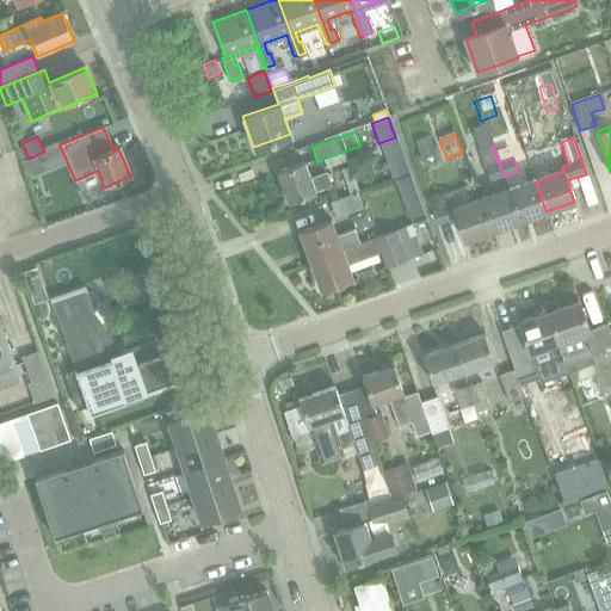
[(480,149),(491,181),(504,177),(492,146),(480,149)]
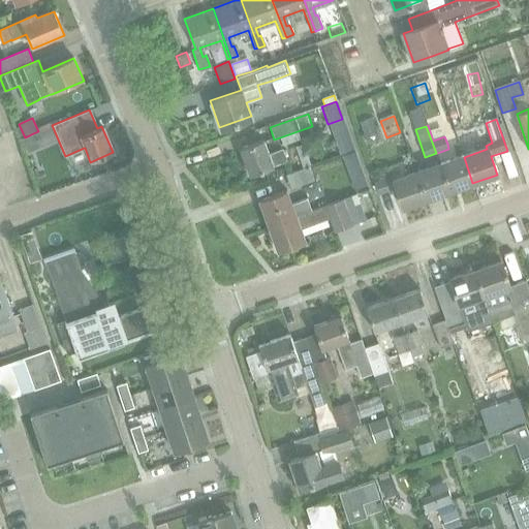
[(25,137),(23,138),(28,151),(38,147),(33,133),(25,137)]
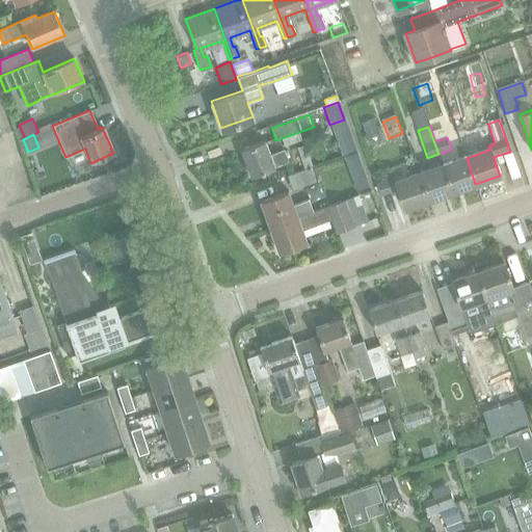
[(251,177),(271,169),(290,163),(285,151),(270,156),(264,139),(240,149),(251,177)]
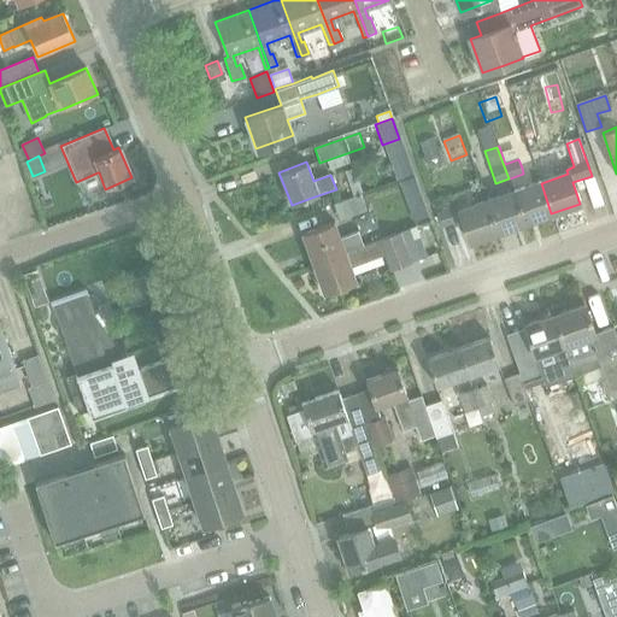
[(415,177),(399,183),(404,193),(418,188),(415,177)]
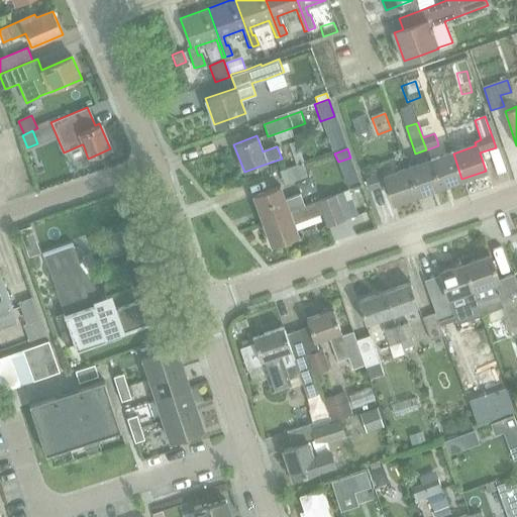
[(461,179),(453,153),(430,162),(439,187),(461,179)]
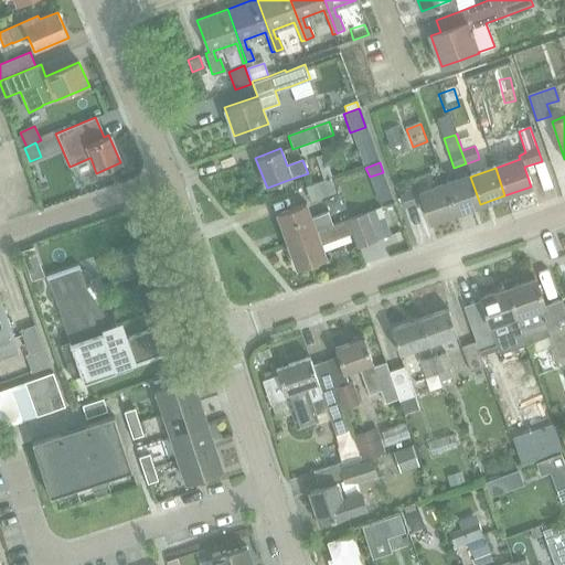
[(445,185),(455,213),(480,204),(470,177),(458,181),(445,185)]
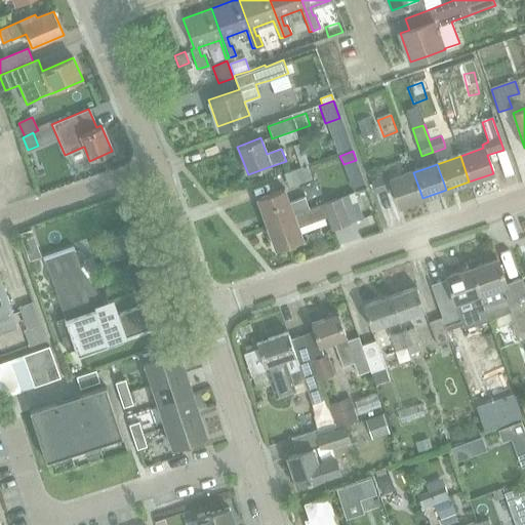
[(288,189),(296,186),(300,197),(317,191),(308,166),(283,175),(288,189)]
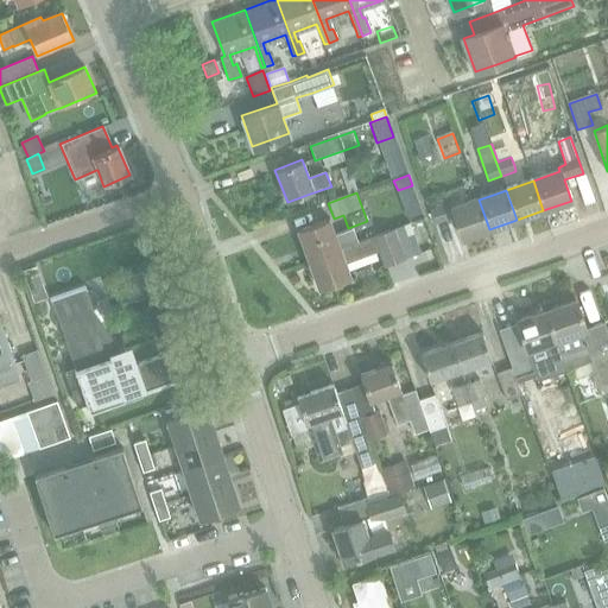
[(430,211),(435,225),(454,219),(461,239),(489,229),(479,200),(451,209),(450,204),(430,211)]
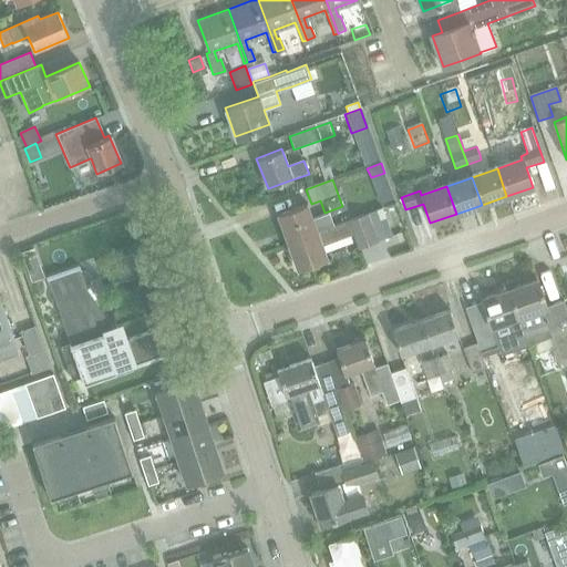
[(278,215),(288,243),(316,233),(307,205),(278,215)]
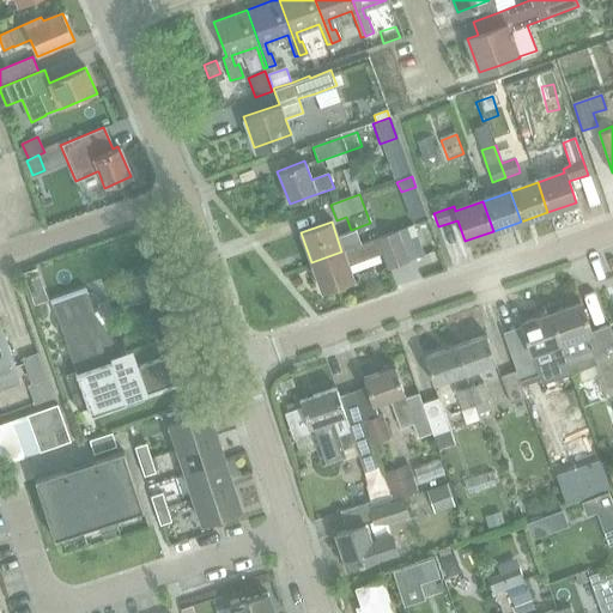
[(341,252),(311,262),(322,292),(353,281),(349,267),(382,255),(387,269),(424,256),(413,226),(341,252)]
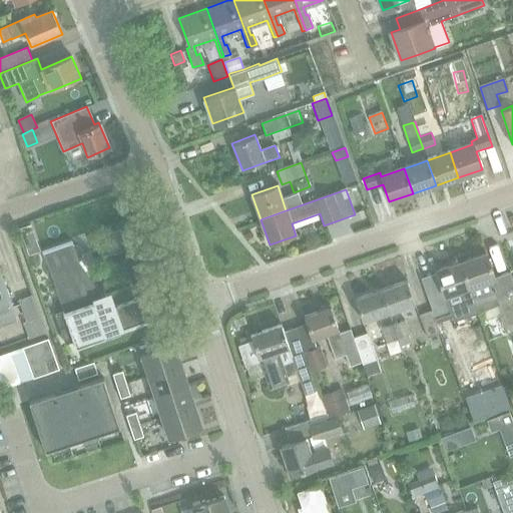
[(30,224),(19,228),(28,254),(39,250),(30,224)]
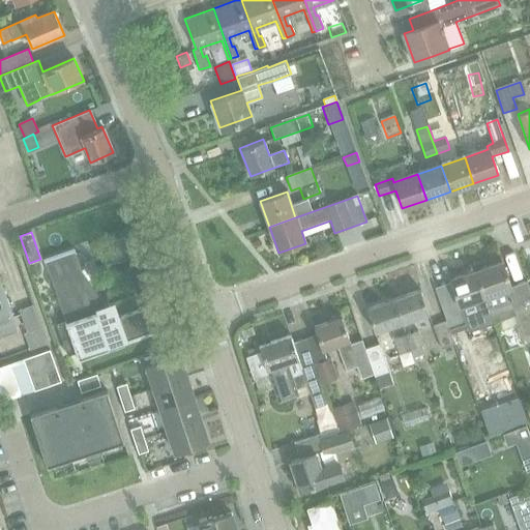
[(43,261),(51,281),(65,323),(87,316),(72,272),(80,269),(82,267),(84,265),(84,262),(84,259),(82,256),(80,255),(77,253),(75,253),(74,249),(43,261)]
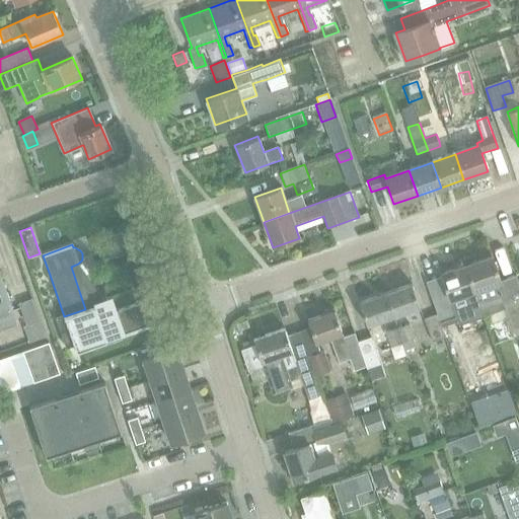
[(466,266),(475,292),(487,324),(508,317),(515,338),(518,336),(518,287),(515,276),(500,281),(492,256),(466,266)]
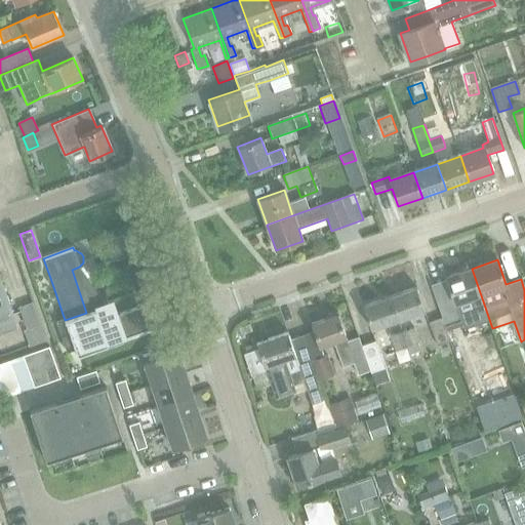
[(481,295),(472,269),(445,278),(446,279),(431,285),(442,319),(449,340),(471,332),(467,322),(462,324),(455,304),(481,295)]
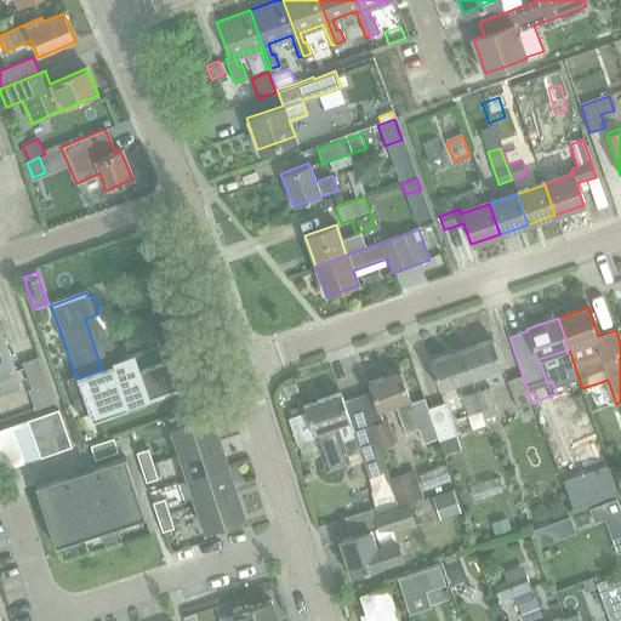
[(0,380),(15,375),(5,347),(0,334),(0,380)]
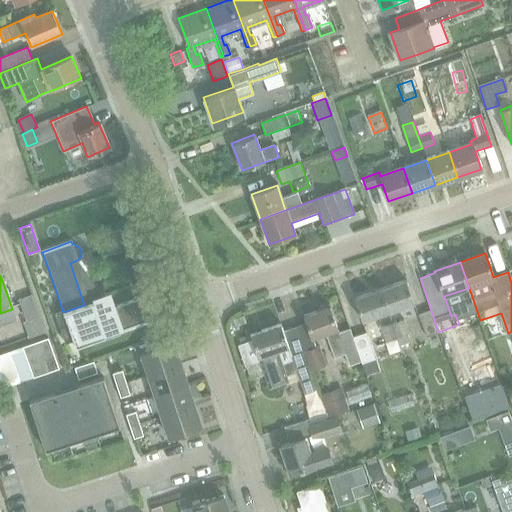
[(405,281),(380,290),(387,312),(413,303),(405,281)]
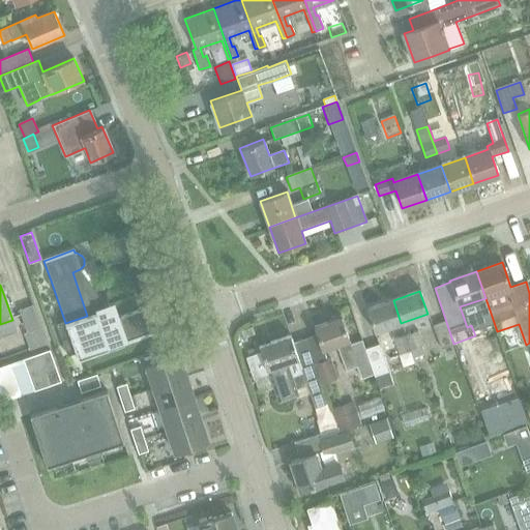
[(366,310),(373,328),(374,332),(401,323),(393,300),(366,310)]
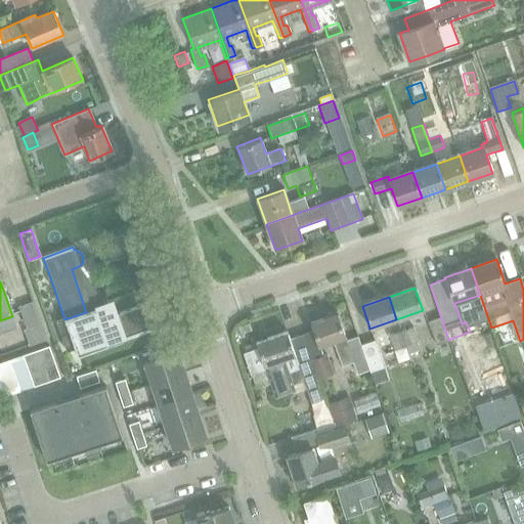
[(19,307),(28,330),(25,331),(31,347),(46,342),(34,303),(19,307)]
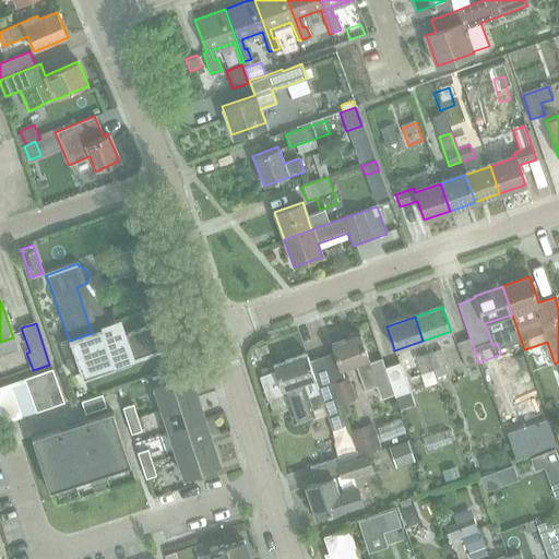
[(99,330),(92,333),(69,341),(70,343),(62,346),(73,376),(81,373),(83,377),(167,348),(158,323),(104,342),(99,330)]
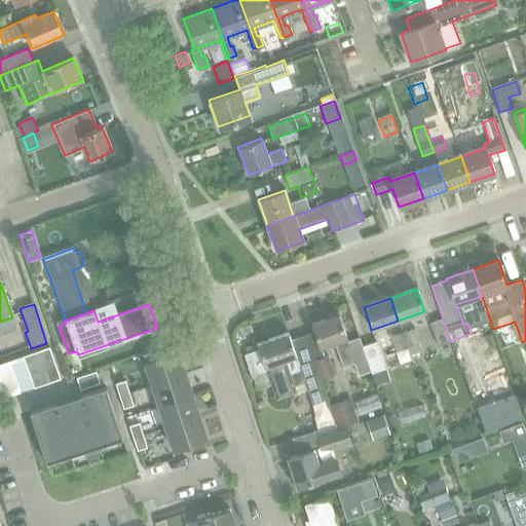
[(346,338),(345,335),(338,315),(311,325),(320,347),(334,342),(343,368),(354,364),(359,376),(372,371),(363,347),(360,338),(347,342),(345,338),(346,338)]
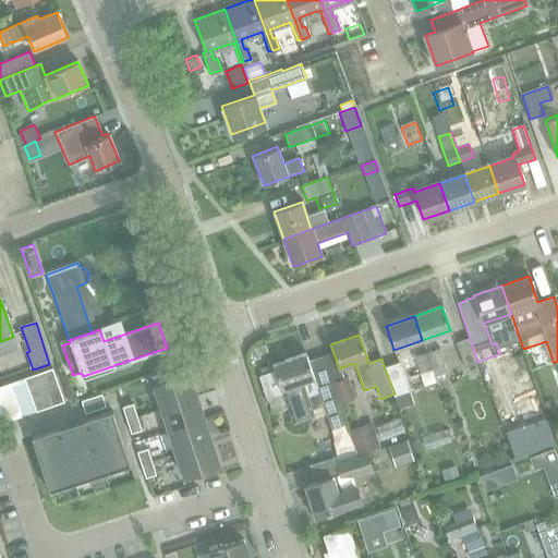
[(478,363),(477,362),(470,339),(457,343),(465,367),(478,363)]
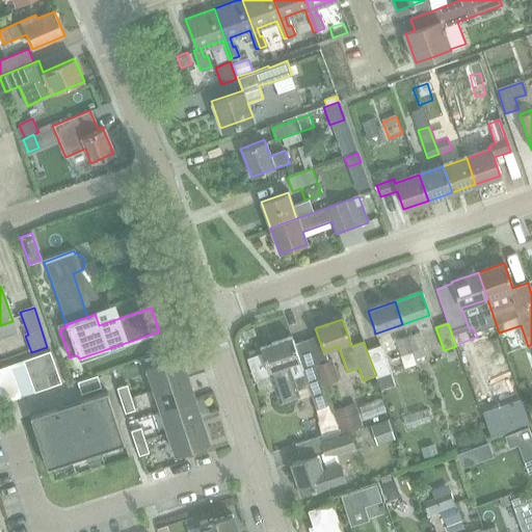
[(506,362),(520,356),(511,331),(498,337),(506,362)]
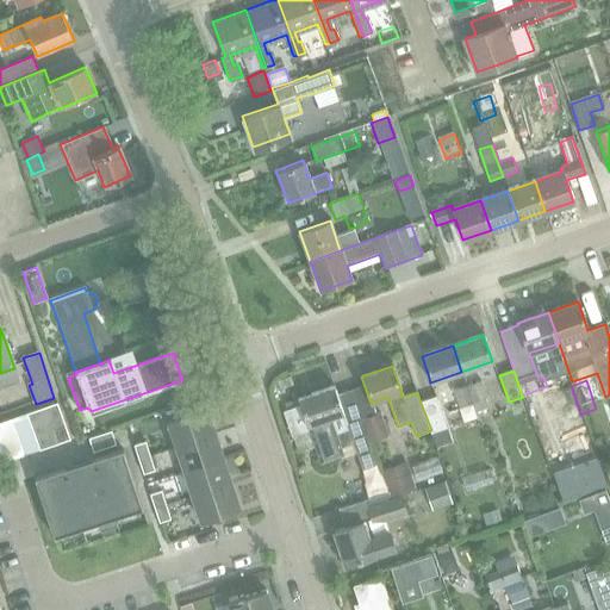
[(483,381),(467,387),(473,404),(474,403),(478,412),(489,408),(486,399),(487,398),(483,381)]
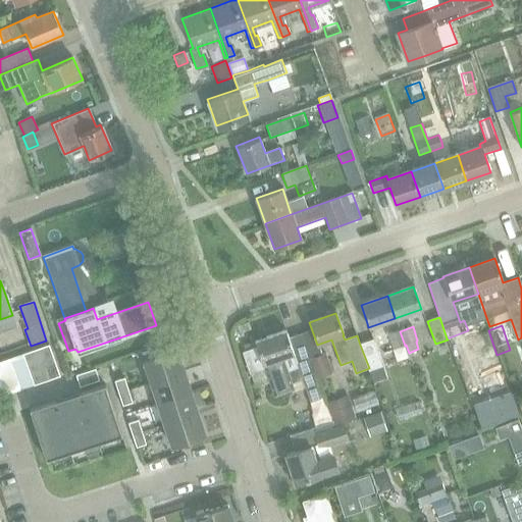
[(274,396),(293,389),(291,384),(303,380),(311,403),(322,399),(308,360),(298,364),(285,329),(254,341),(256,347),(243,351),(249,368),(262,364),(263,365),(264,364),(274,396)]
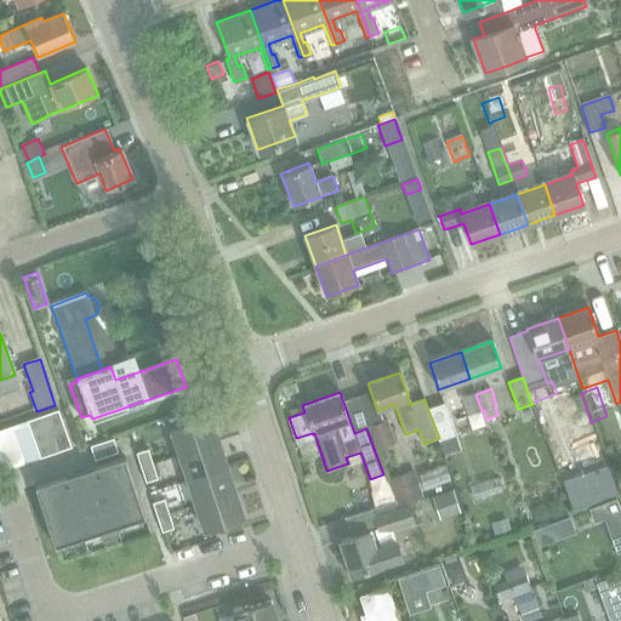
[(476,394),(462,399),(468,416),(482,411),(476,394)]
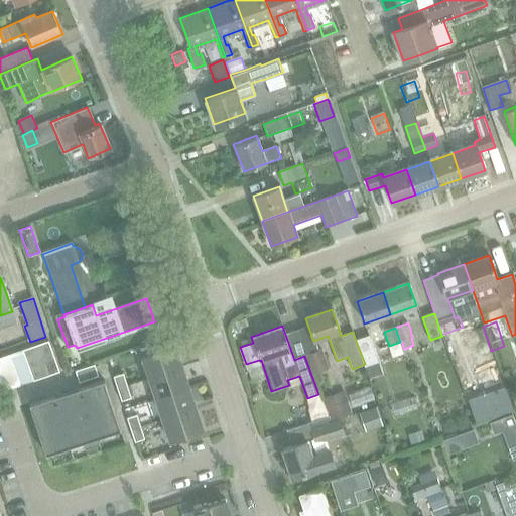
[(356,341),(365,364),(370,379),(383,374),(370,336),(356,341)]
